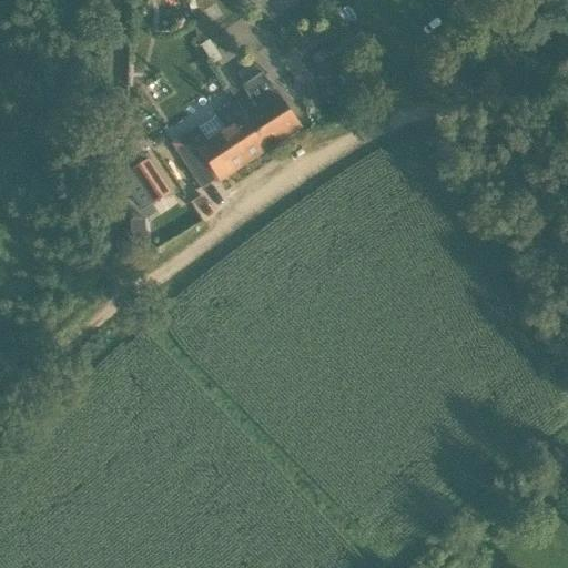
[(249,0),(256,11),(272,0),(249,0)]
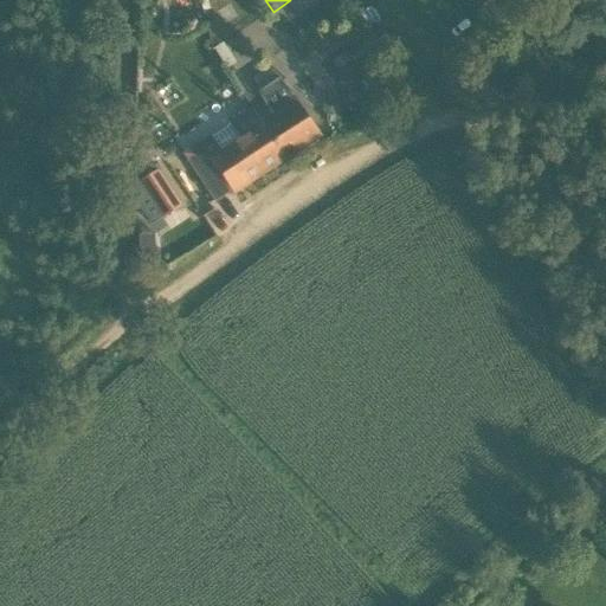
[(484,0),(496,11),(507,0),(484,0)]
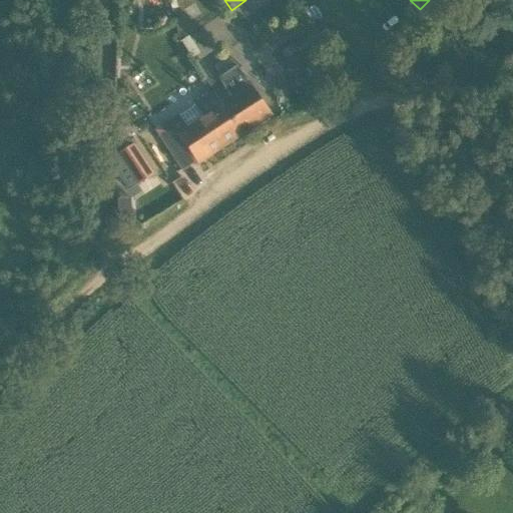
[(191,57),(209,48),(200,29),(182,38),(191,57)]
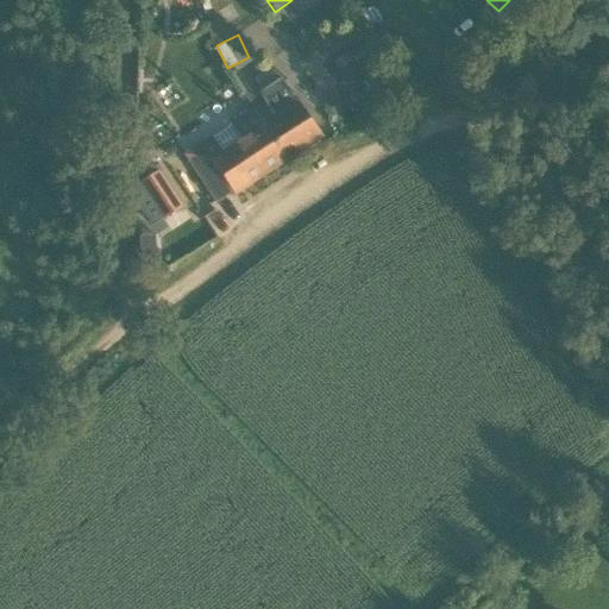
[(265,102),(253,111),(264,127),(287,158),(321,136),(295,96),(294,98),(281,77),(259,93),(265,102)]
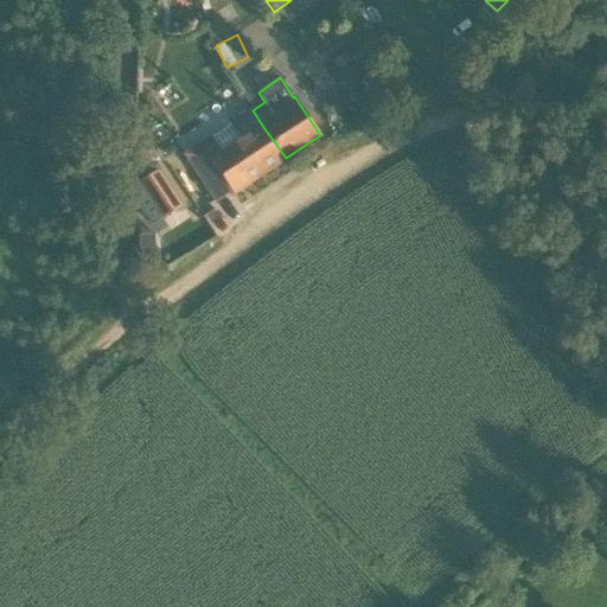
[(253,110),(232,123),(243,140),(222,154),(210,138),(186,154),(185,153),(185,154),(216,202),(232,190),(234,192),(286,158),(263,127),(253,110)]
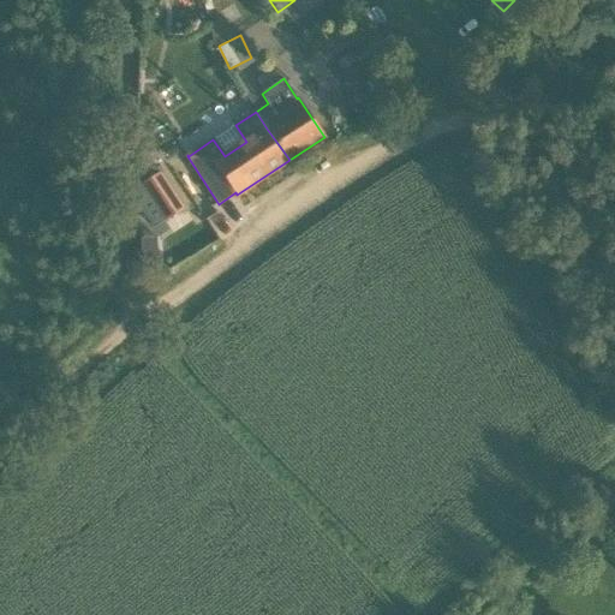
[(142,186),(165,220),(183,208),(160,174),(154,166),(139,177),(144,184),(142,186)]
